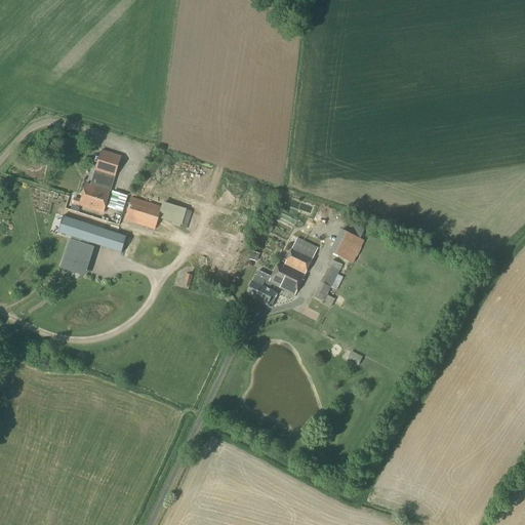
[(59,150),(64,151),(68,149),(70,145),(68,140),(64,138),(58,140),(57,145),(59,150)]
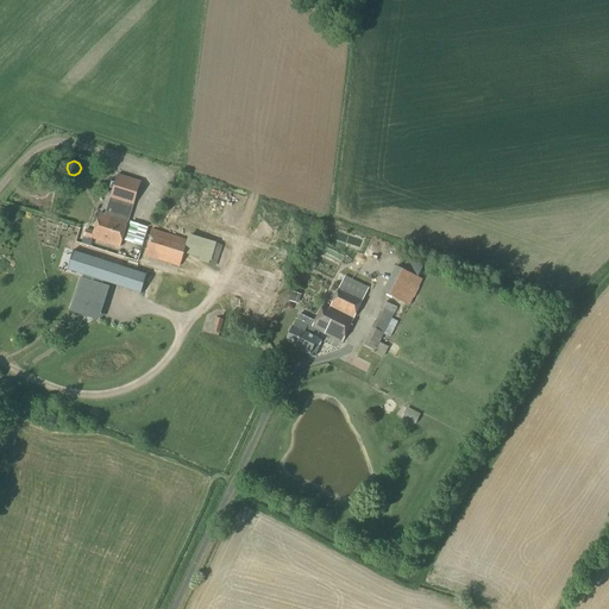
[(111,198),(106,215),(110,217),(115,200),(133,205),(140,182),(118,175),(111,198)]
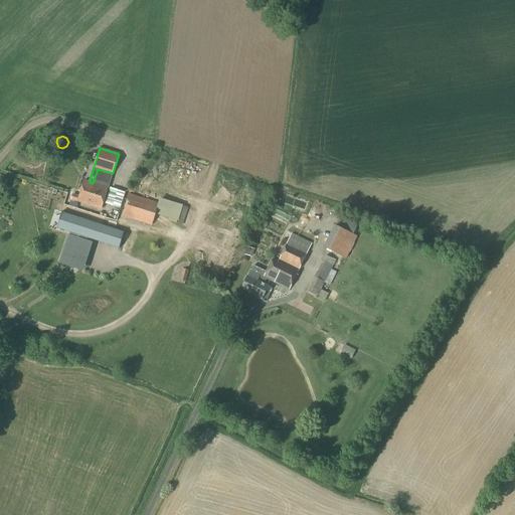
[(108,188),(93,183),(90,182),(84,181),(79,197),(77,202),(101,209),(108,188)]
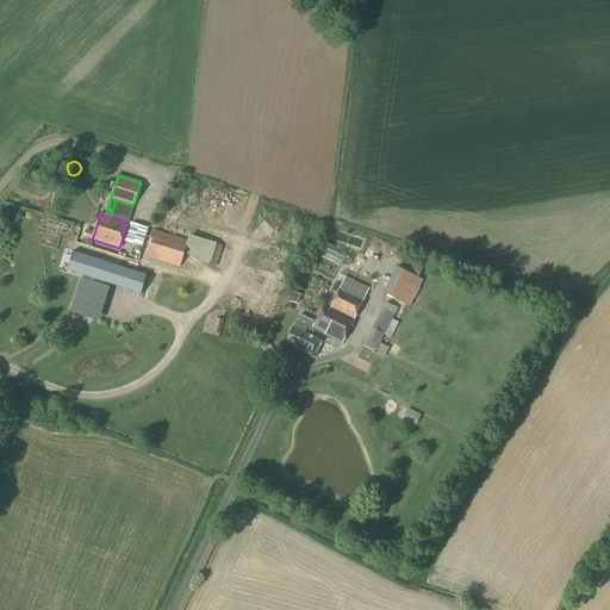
[(180,267),(188,242),(153,230),(144,256),(180,267)]
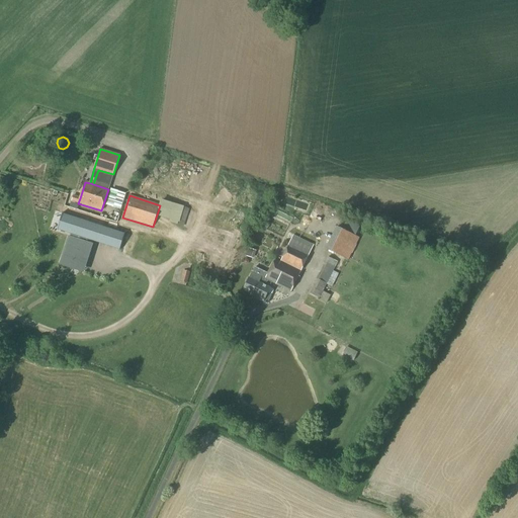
[(170,220),(169,223),(184,228),(189,208),(174,204),(170,220)]
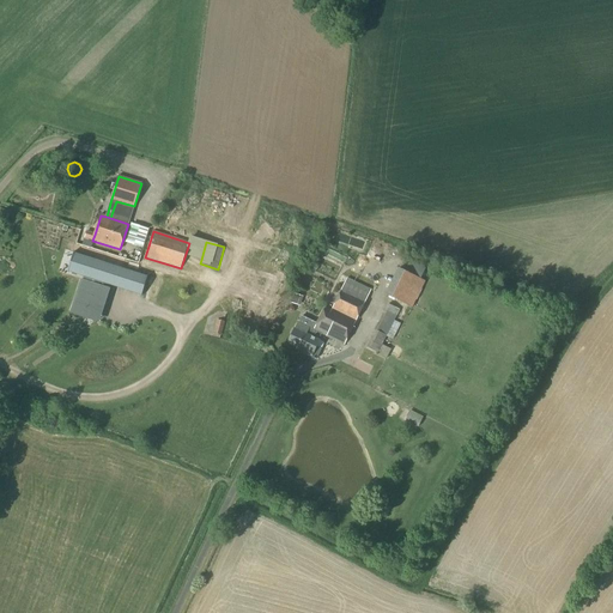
[(80,254),(73,252),(72,258),(68,271),(84,275),(83,279),(74,304),(99,313),(108,287),(107,287),(108,283),(143,293),(149,275),(80,254)]
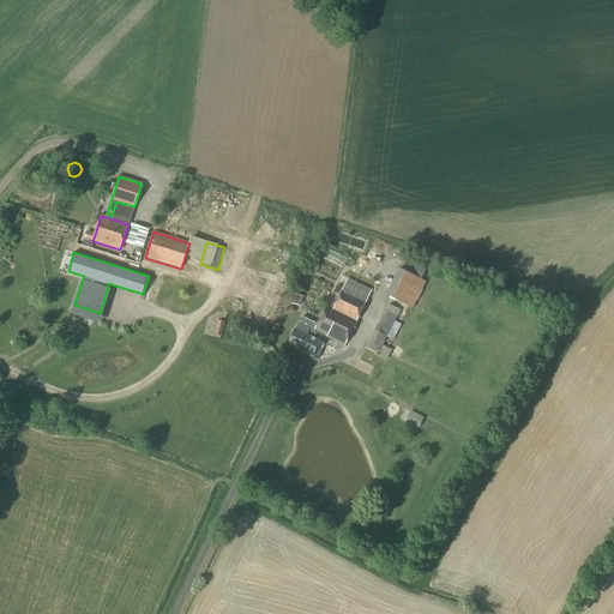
[(97,252),(96,259),(120,264),(122,257),(97,252)]
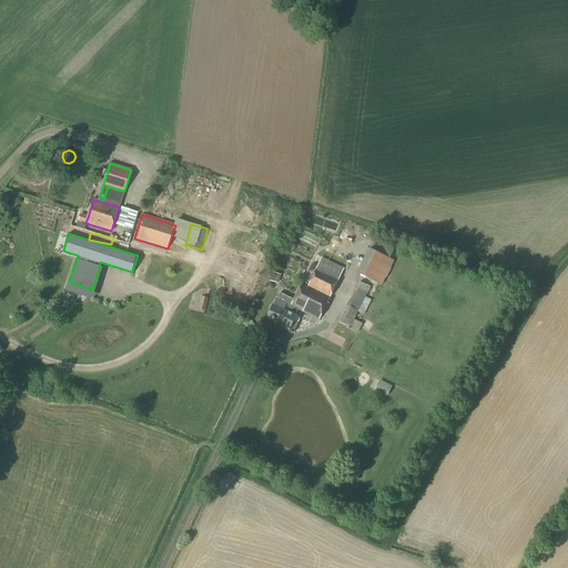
[(389,259),(394,249),(381,241),(375,252),(368,249),(357,273),(382,286),(394,261),(389,259)]
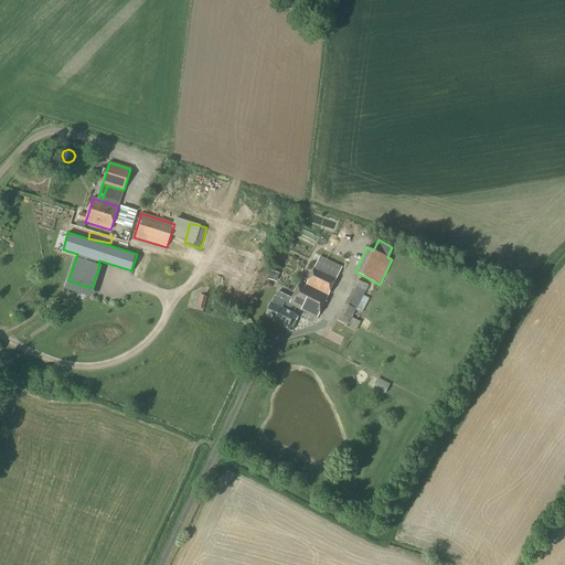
[(294,244),(288,241),(285,247),(290,251),(294,244)]
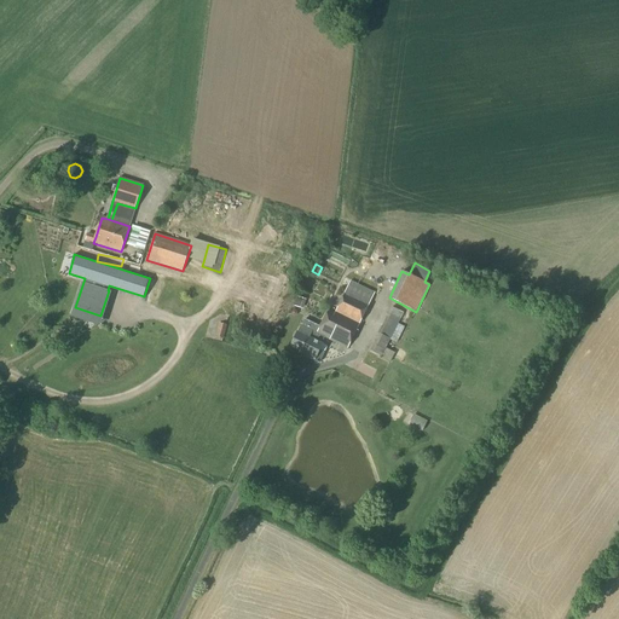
[(357,282),(364,284),(365,282),(374,285),(375,282),(359,276),(357,282)]
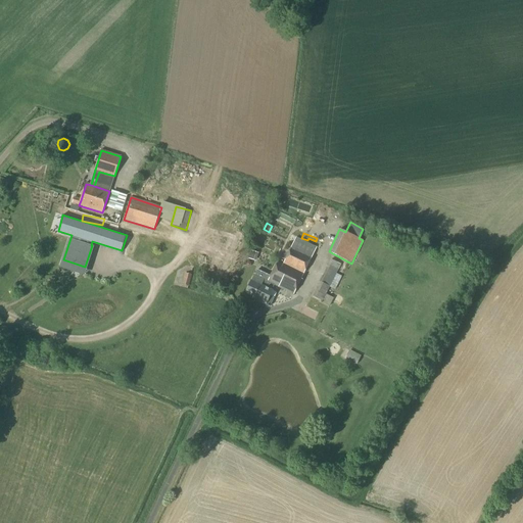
[(293,294),(317,247),(296,238),(283,265),(278,262),(271,276),(257,270),(252,281),(251,281),(245,292),(257,298),(256,300),(270,306),(274,298),(270,296),(272,291),(272,290),(274,285),(293,294)]
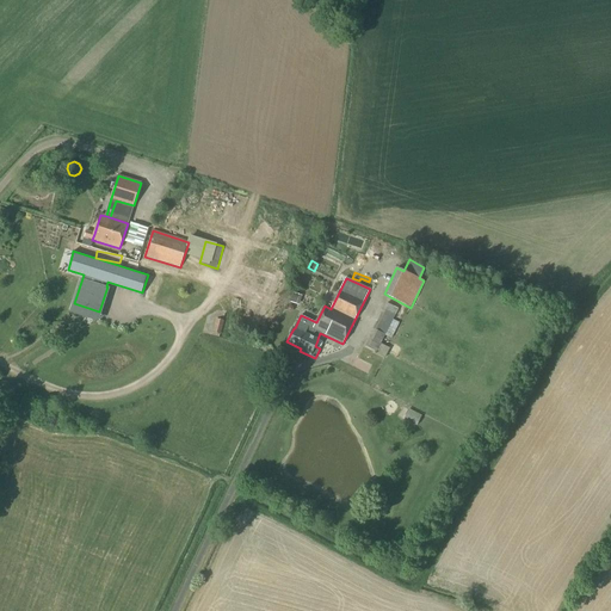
[(292,292),(289,303),(300,306),(302,296),(292,292)]
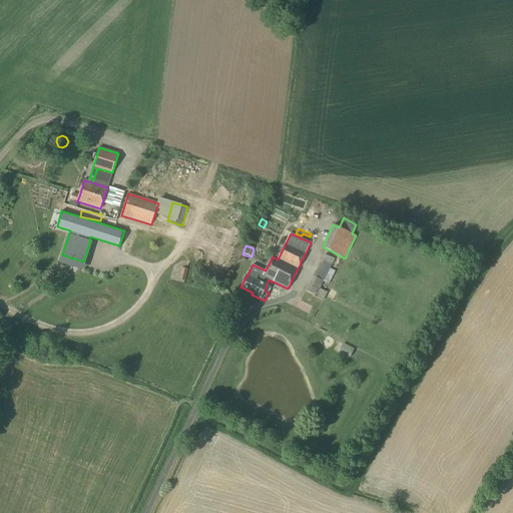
[(329,285),(335,272),(330,269),(335,260),(325,254),(314,276),(314,277),(307,291),(306,290),(299,303),(312,309),(318,311),(327,293),(320,289),(323,283),(329,285)]
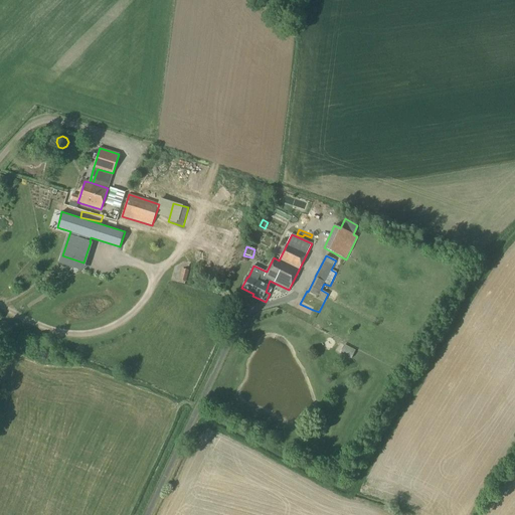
[(186,281),(190,282),(194,271),(189,269),(186,281)]
